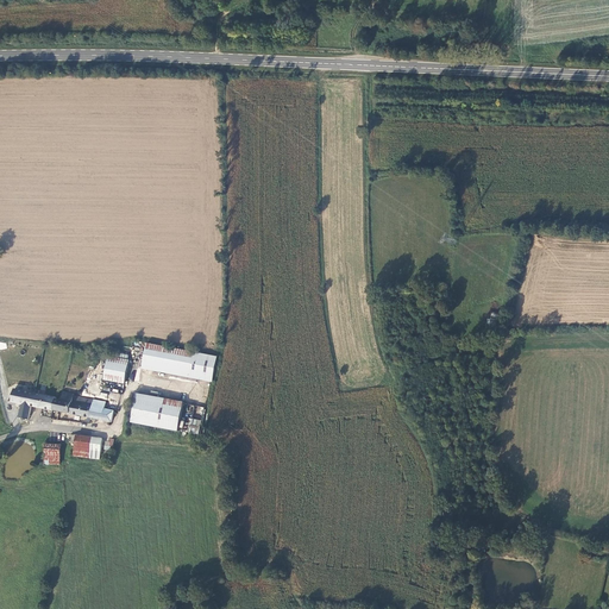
[(487,319),(487,326),(497,327),(498,314),(490,313),(490,319),(487,319)]
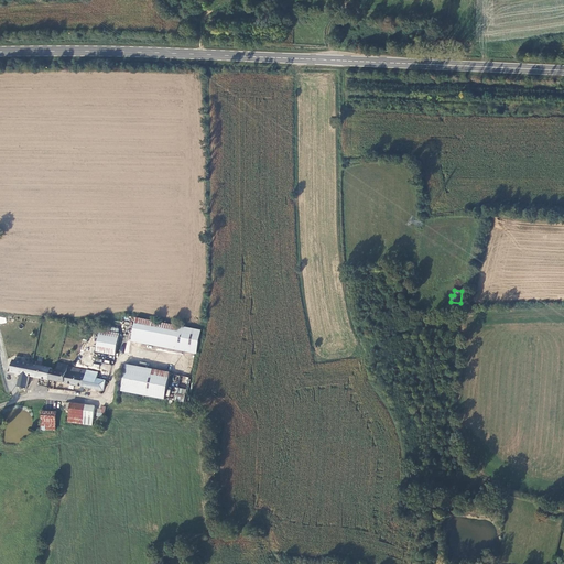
[(197,354),(202,331),(138,318),(132,342),(197,354)]
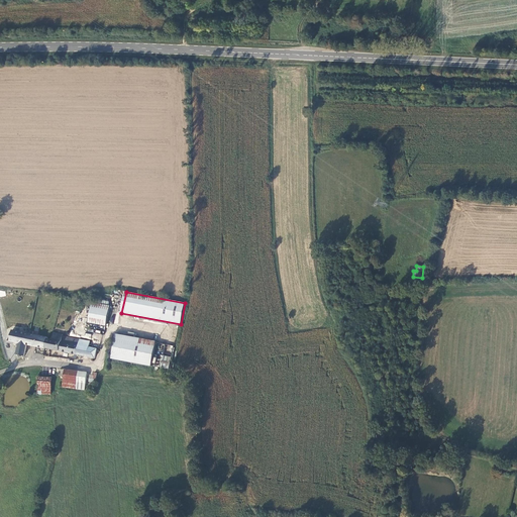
[(110,306),(93,302),(89,322),(106,325),(110,306)]
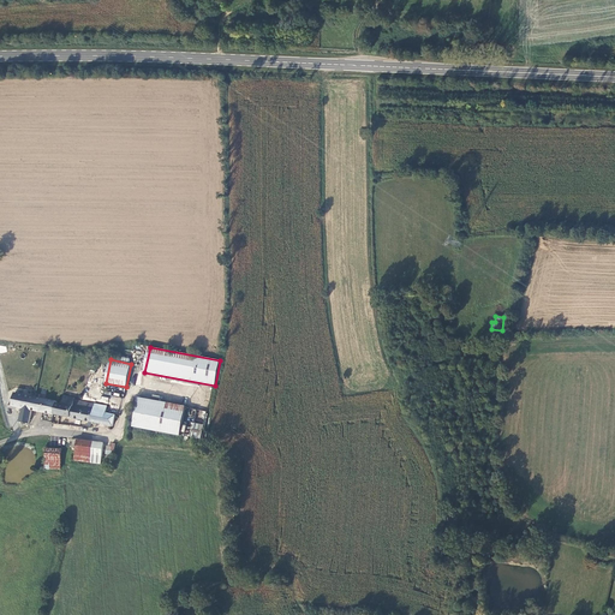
[(57,401),(16,393),(12,405),(15,406),(22,407),(22,412),(19,422),(29,423),(31,410),(58,415),(60,404),(57,402),(57,401)]
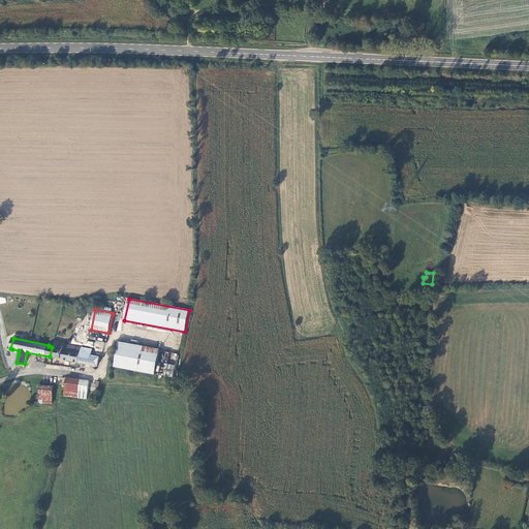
[(54,347),(63,349),(64,342),(55,340),(54,347)]
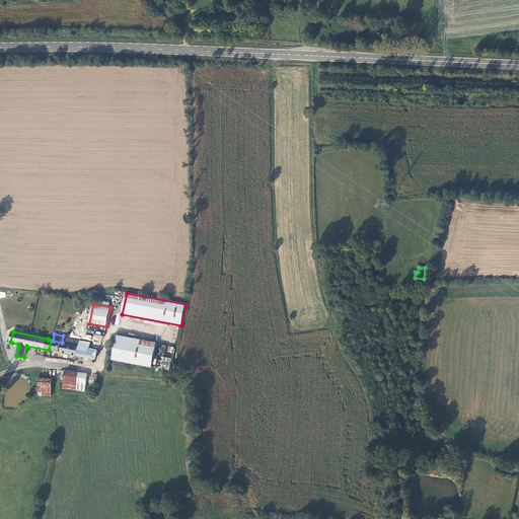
[(156,343),(118,336),(113,359),(152,367),(156,343)]
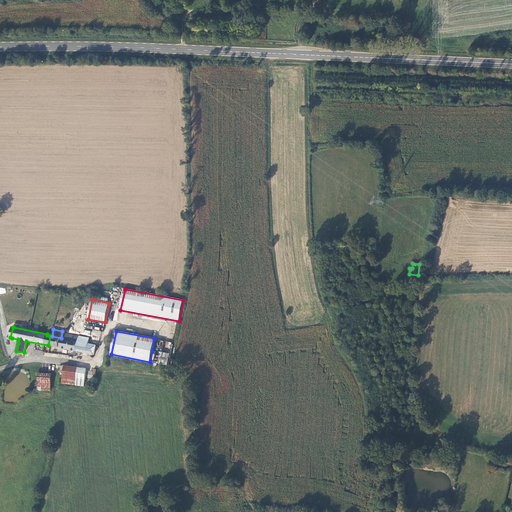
[(85,336),(80,335),(79,341),(78,341),(76,351),(94,355),(96,344),(88,343),(89,337),(85,336)]
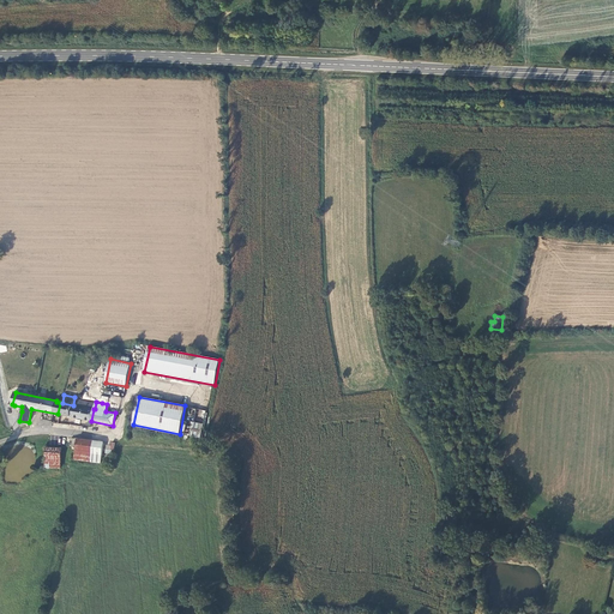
[(62,403),(60,403),(58,414),(91,421),(94,409),(73,405),(62,403)]
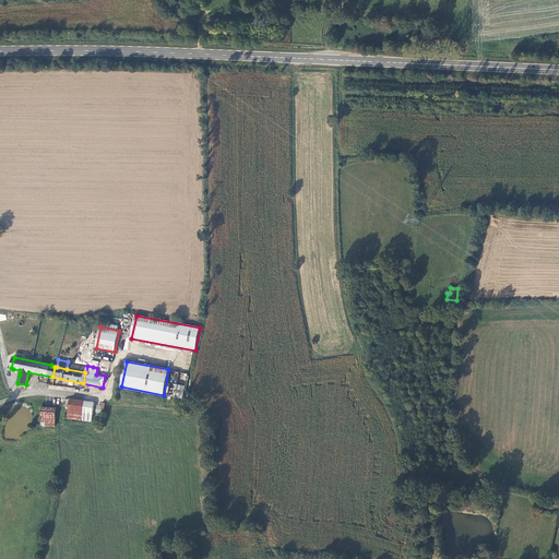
[(186,382),(187,375),(179,372),(177,383),(183,385),(183,382),(186,382)]
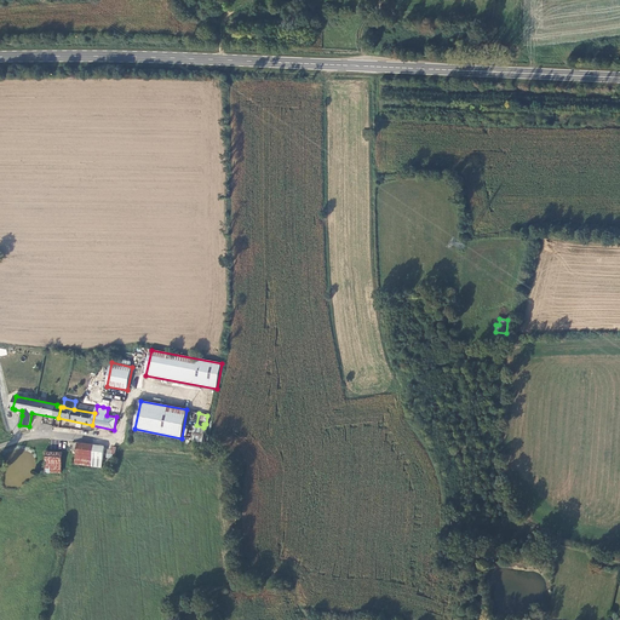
[(202,442),(204,428),(194,426),(193,442),(202,442)]
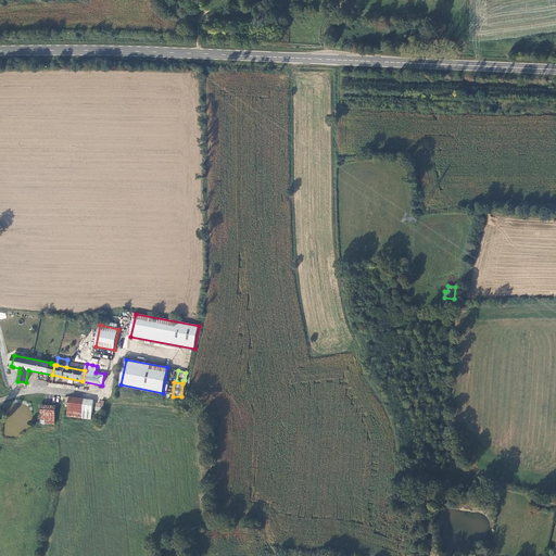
[(70,397),(68,404),(67,417),(83,418),(86,400),(70,397)]
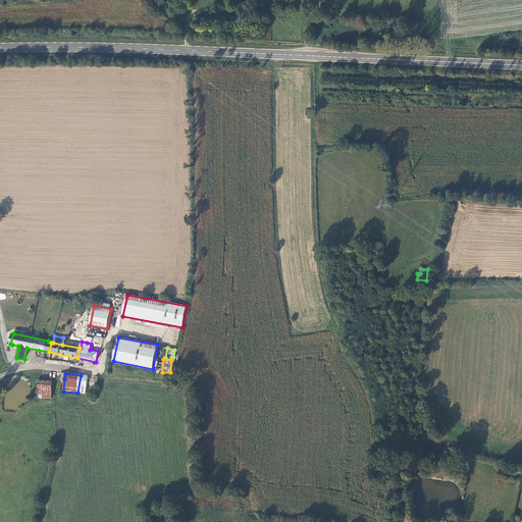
[(93,378),(90,378),(89,385),(96,386),(97,376),(94,375),(93,378)]
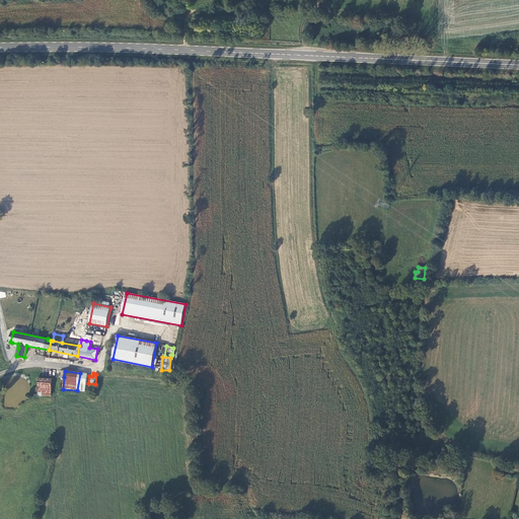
[(43,395),(52,396),(53,380),(40,378),(39,395),(43,395)]
